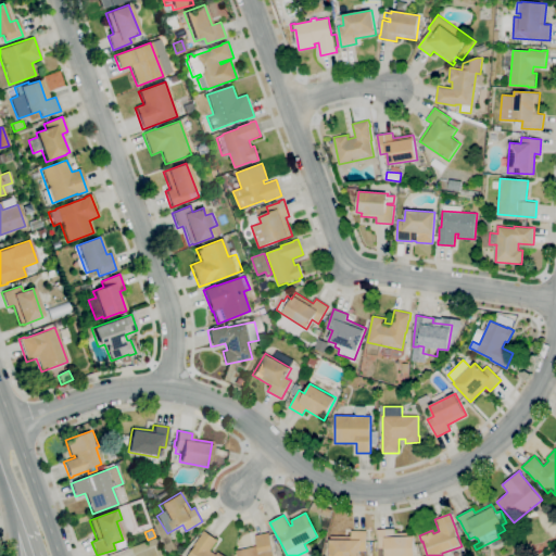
[(378,555),(378,530),(394,529),(394,533),(414,532),(414,555),(378,555)]
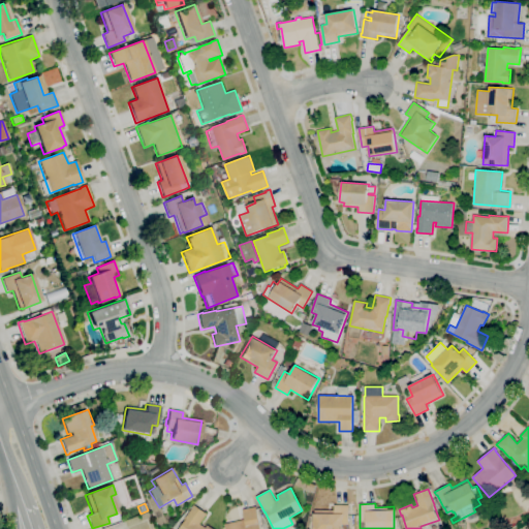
[(179,528),(186,520),(185,519),(194,505),(207,514),(199,524),(206,527),(208,525),(213,528),(179,528)]
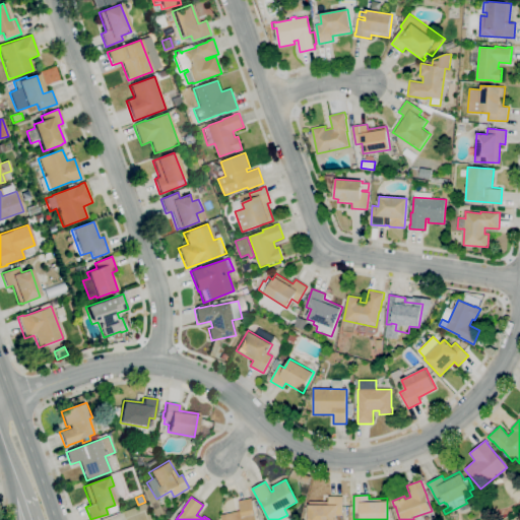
[(308,519),(309,502),(329,502),(329,497),(342,497),(342,515),(336,515),(336,519),(308,519)]
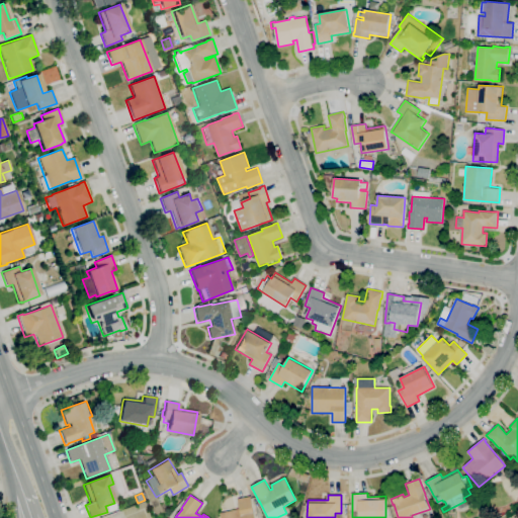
[(222,517),(221,513),(240,509),(238,499),(251,497),(255,517),(222,517)]
